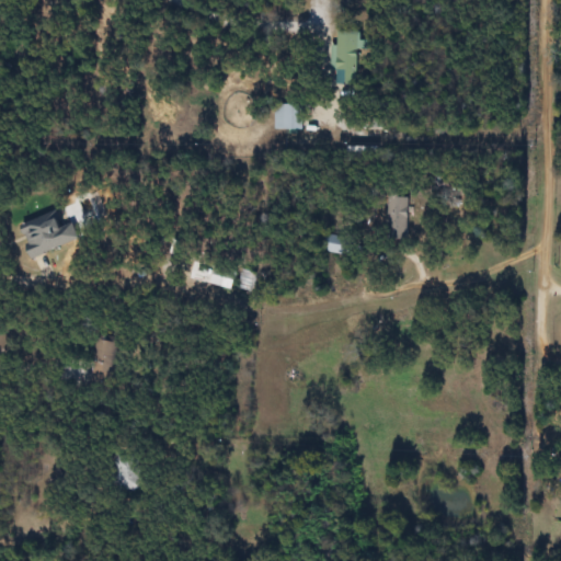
[(333,45),(332,71),(339,71),(339,84),(359,84),(362,31),(341,30),(340,45),(333,45)]
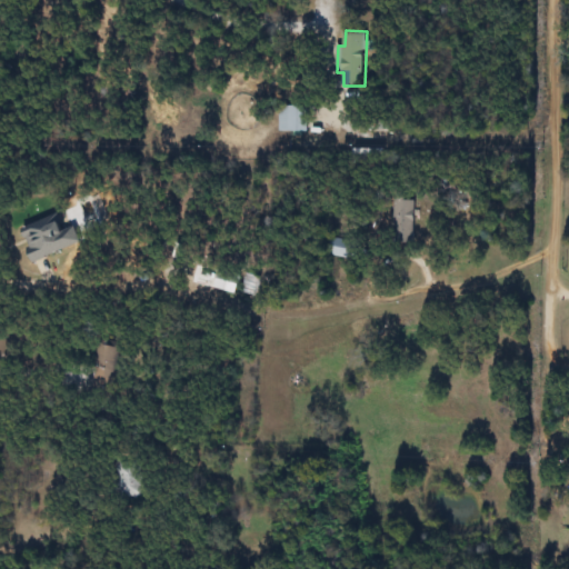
[(310,105),(280,105),(280,131),(310,131),(310,105)]
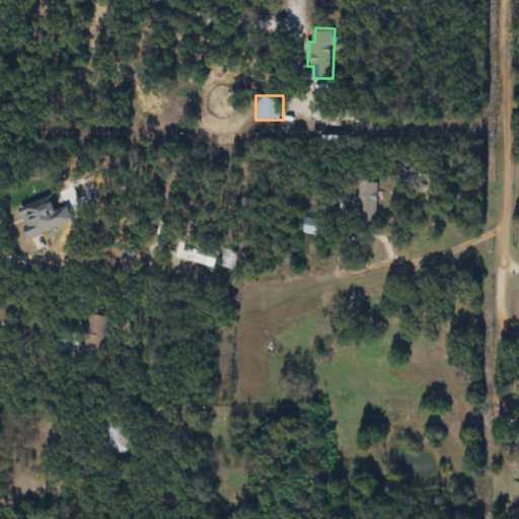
[(379,221),(379,181),(361,181),(361,221),(379,221)]
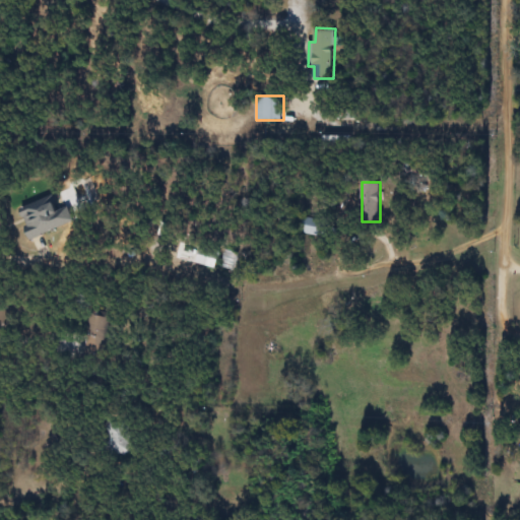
[(33,239),(75,220),(68,205),(61,209),(54,194),(20,208),(33,239)]
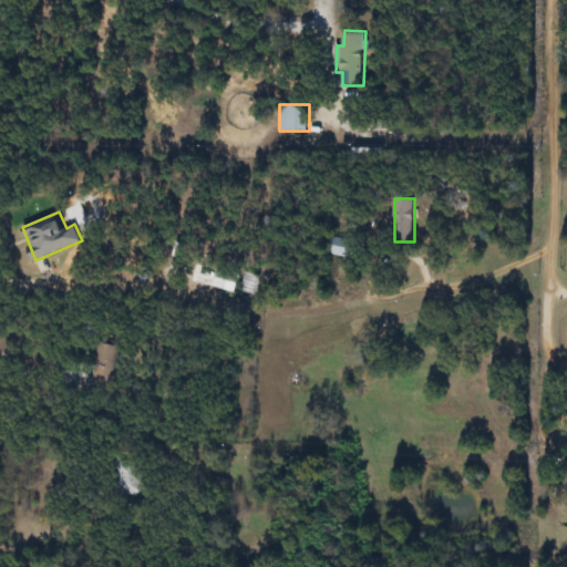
[(360,237),(329,237),(329,256),(360,256),(360,237)]
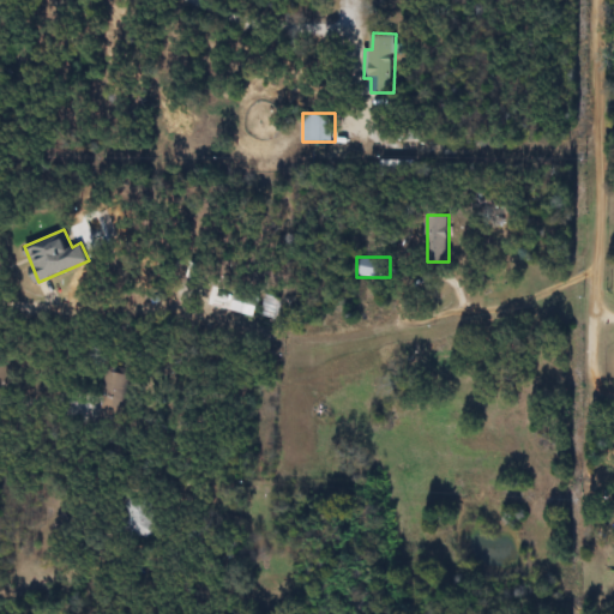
[(256,301),(239,294),(233,308),(248,315),(256,301)]
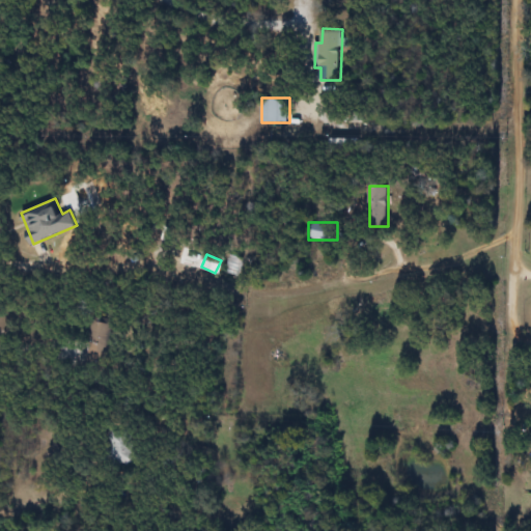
[(373,300),(376,300),(378,311),(389,309),(387,292),(372,295),(373,300)]
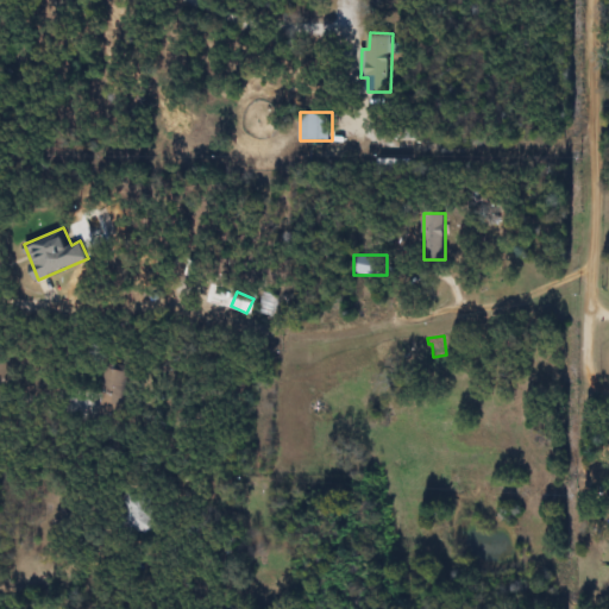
[(107,363),(100,413),(124,415),(130,366),(107,363)]
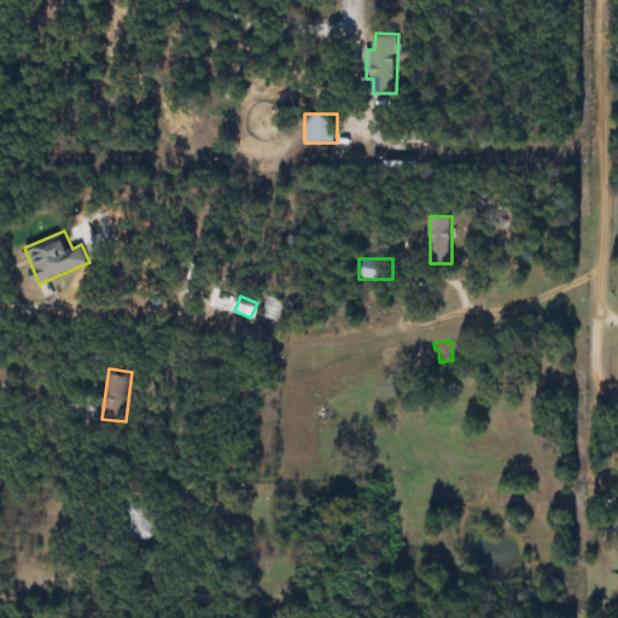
[(88,403),(71,401),(68,419),(85,421),(88,403)]
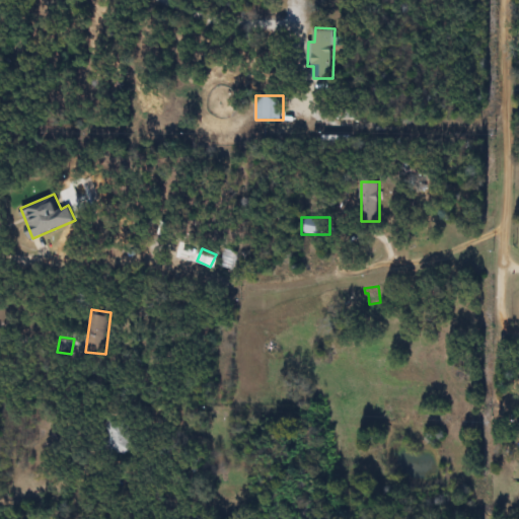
[(134,452),(127,418),(106,422),(113,456),(134,452)]
